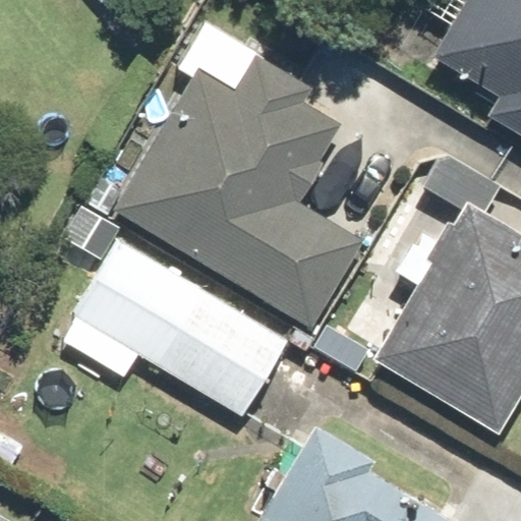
[(520,0),(468,0),(436,55),(500,95),(487,115),(520,134),(520,0)]
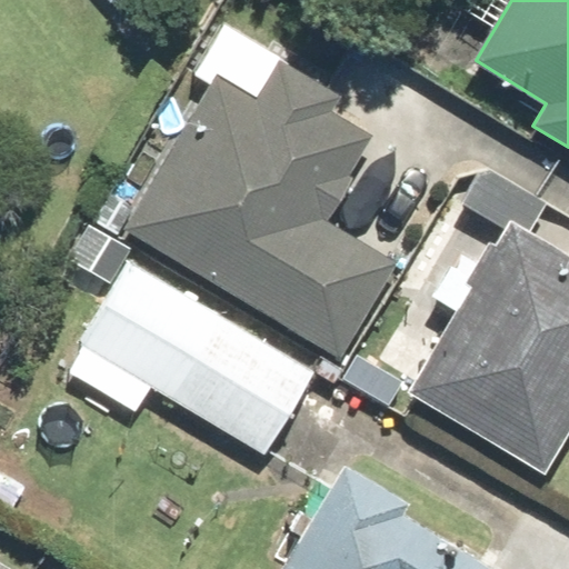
[(402,261),(320,215),(367,132),(266,76),(257,92),(225,75),(188,139),(173,131),(133,203),(143,209),(130,233),(349,357),(402,261)]
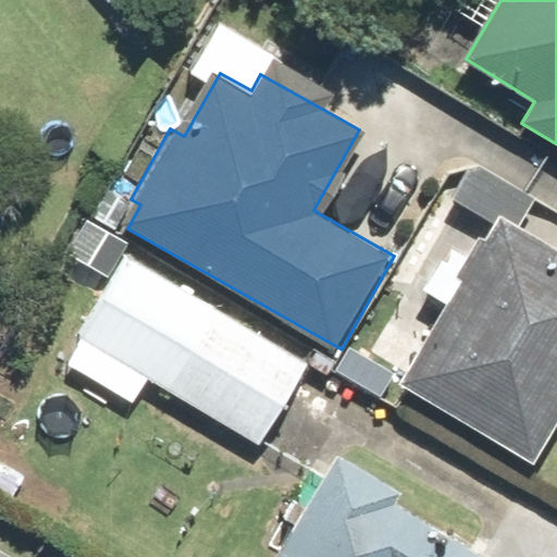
[(454,201),(489,221),(435,319),(407,304),(388,337),(417,353),(401,381),(541,458),(556,428),(556,243),(522,224),(537,198),(474,163),(454,201)]
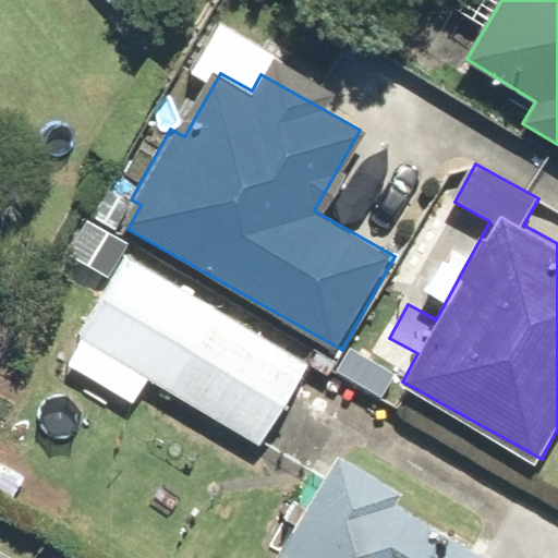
[(120,253),(81,223),(47,267),(87,298),(120,253)]
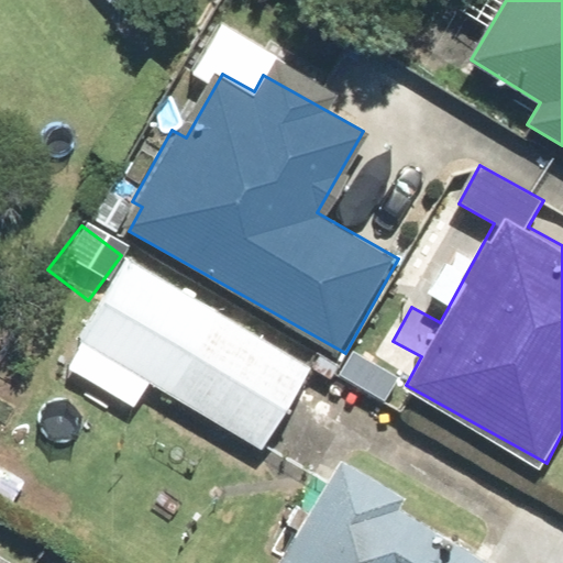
[(131,255),(79,338),(261,449),(312,366),(131,255)]
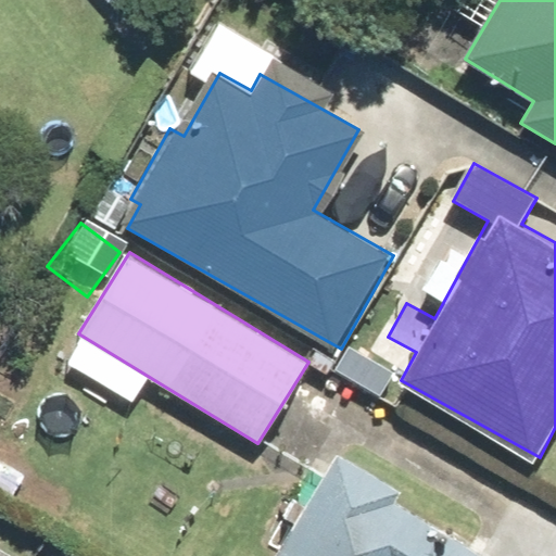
[(401,490),(337,451),(273,555),(482,555),(485,551),(396,496),(401,490)]
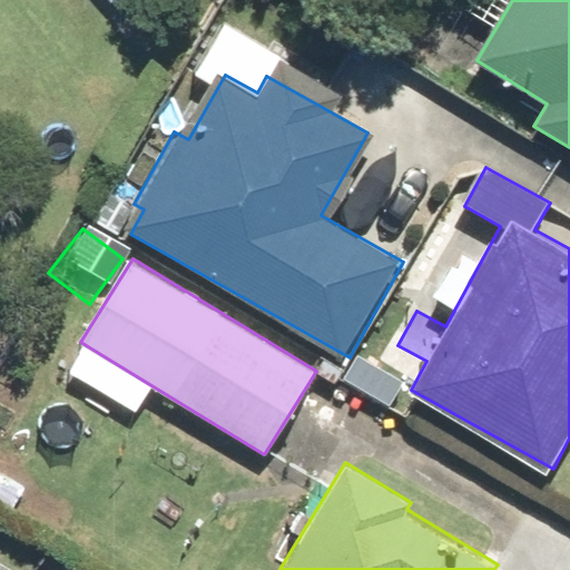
[(22,569),(0,557),(0,569),(22,569)]
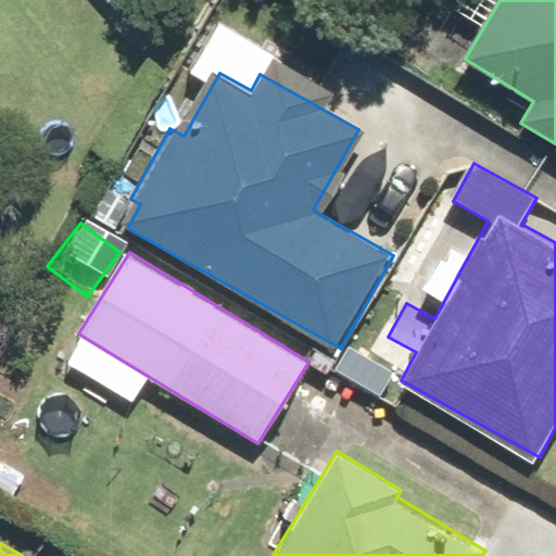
All buildings are outlined.
